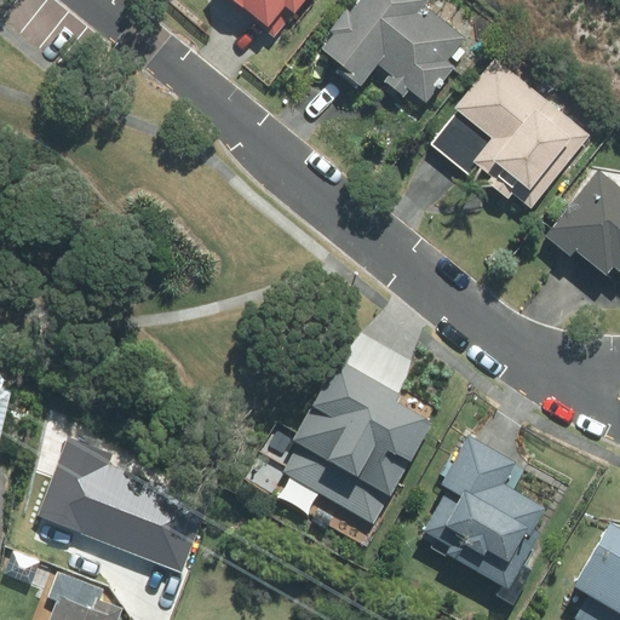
[(216,0),(258,33),(276,9),(285,16),(296,0),(216,0)]
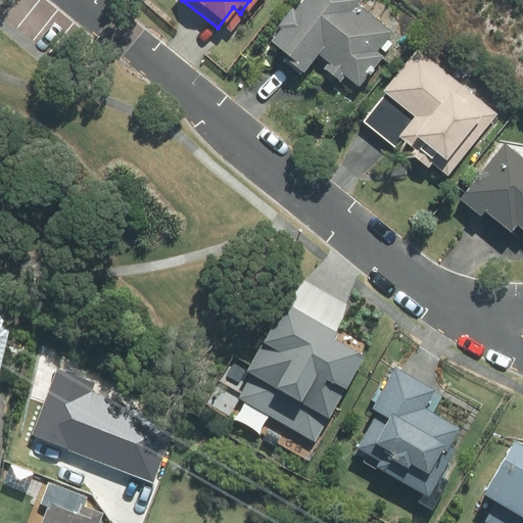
[(358,0),(299,0),(266,41),(303,72),(316,56),(323,63),(318,69),(337,85),(341,80),(354,90),(383,55),(374,48),(386,34),(353,6),(358,0)]
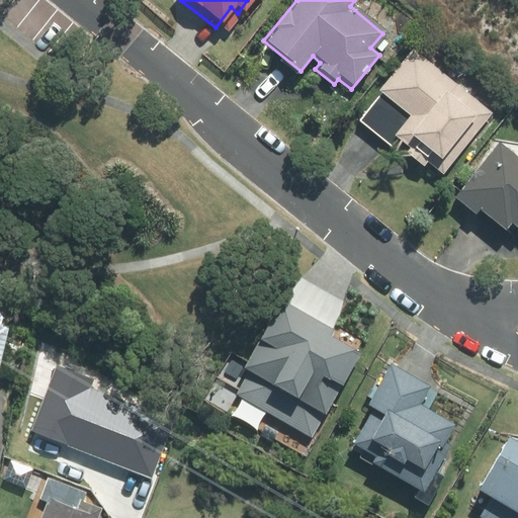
[(405,148),(402,153),(421,168),(424,163),(441,177),(492,113),(411,50),(355,119),(392,149),(398,142),(405,148)]
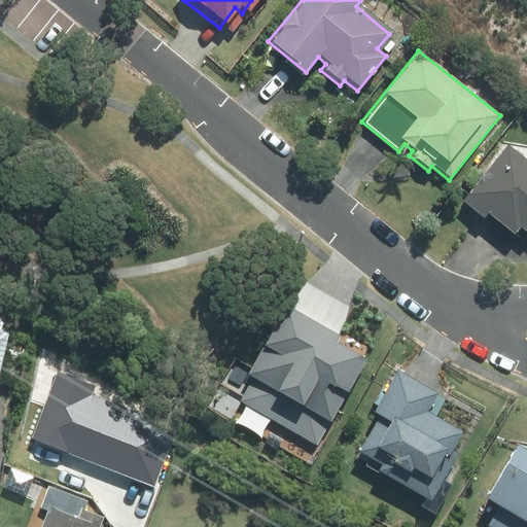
[(526,164),(504,146),(459,203),(482,221),(487,215),(512,236),(518,229),(526,236),(526,234),(526,164)]
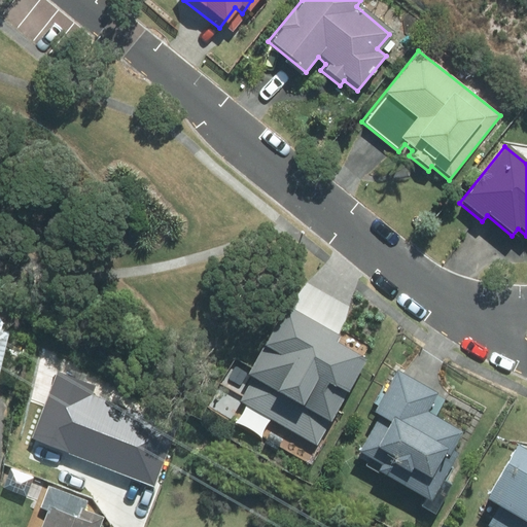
[(256,434),(265,420),(279,428),(271,443),(306,461),(362,357),(336,343),(339,337),(283,307),(246,376),(257,382),(236,423),(256,434)]
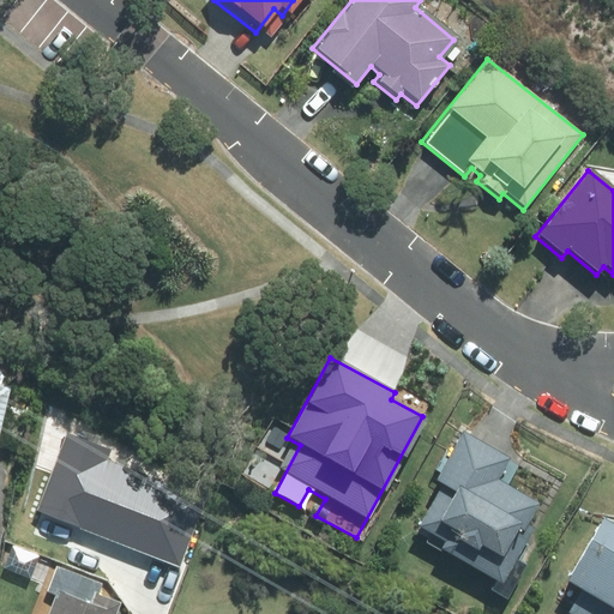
[(0,434),(10,380),(0,378),(0,434)]
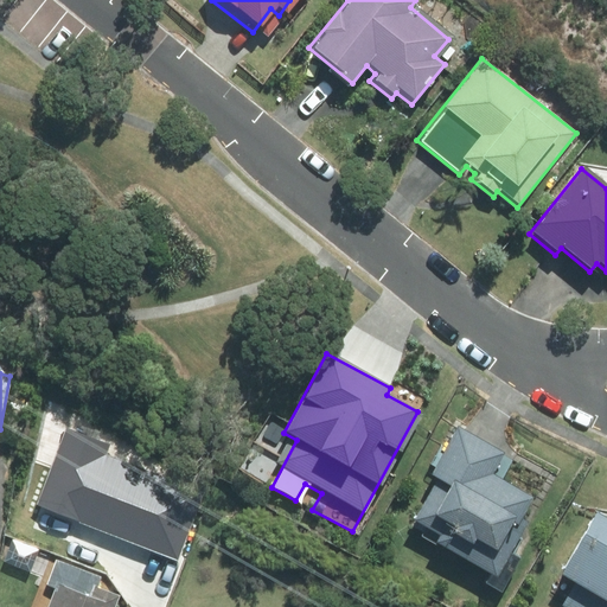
[(112,442),(68,427),(39,506),(178,556),(203,489),(108,454),(112,442)]
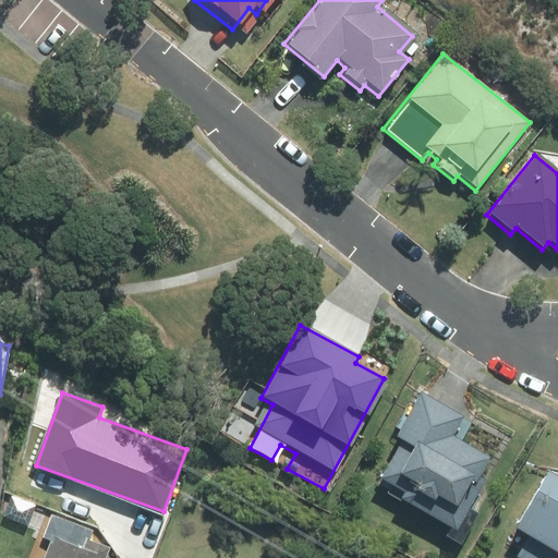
[(455,510),(487,458),(450,435),(460,419),(420,393),(391,438),(401,444),(374,488),(450,536),(463,516),(455,510)]
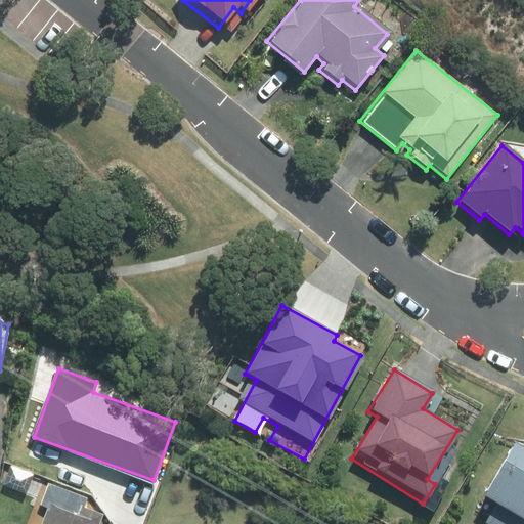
[(493,506),(483,523),(523,523),(523,449),(508,441),(478,497),(493,506)]
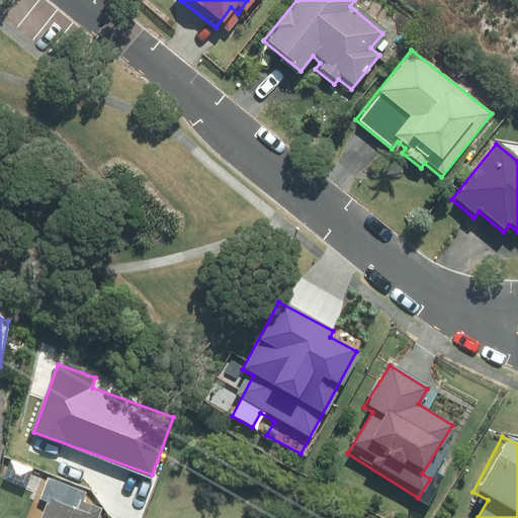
[(78,491),(47,478),(47,501),(54,501),(46,517),(91,517),(95,512),(73,503),(78,491)]
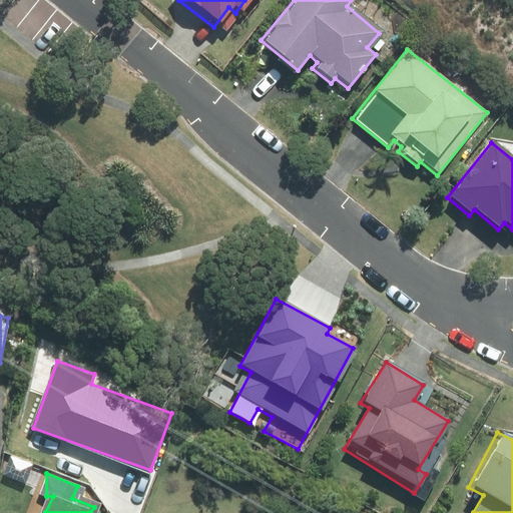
All buildings are outlined.
